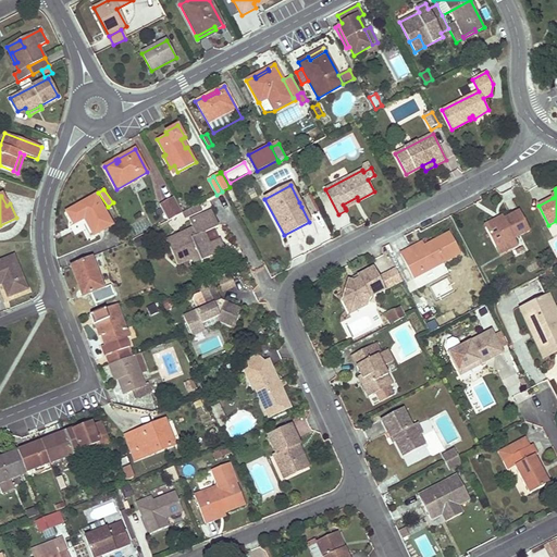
[(112,225),(96,196),(66,212),(73,224),(84,219),(94,235),(112,225)]
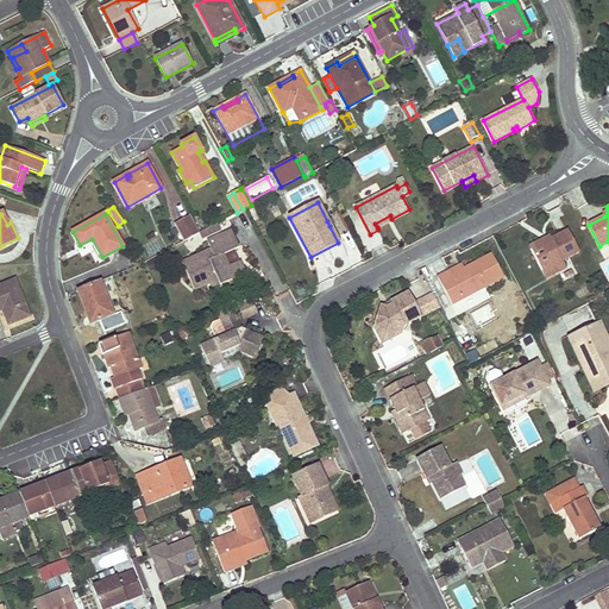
[(175,226),(190,218),(189,215),(174,224),(175,226)]
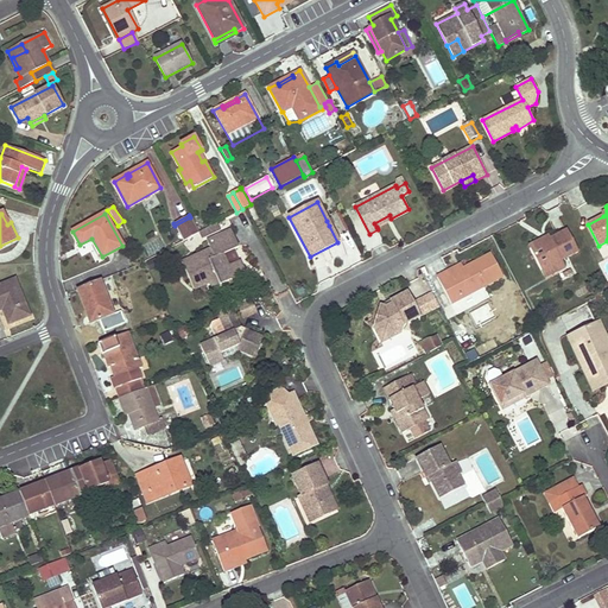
[(377,227),(391,219),(390,215),(374,223),(377,227)]
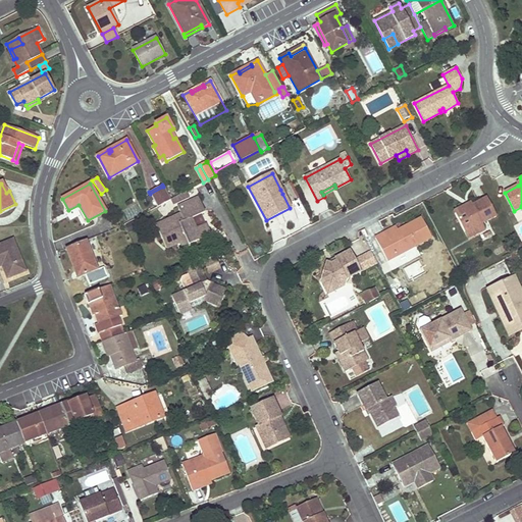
[(171,200),(163,187),(150,194),(158,207),(171,200)]
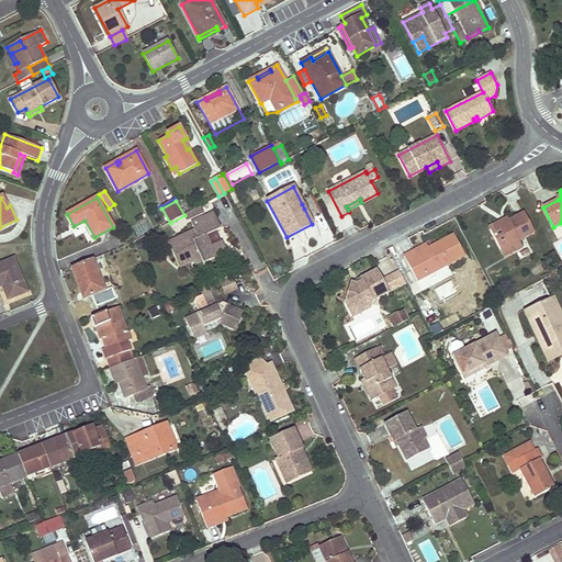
[(187,221),(203,213),(201,206),(184,215),(187,221)]
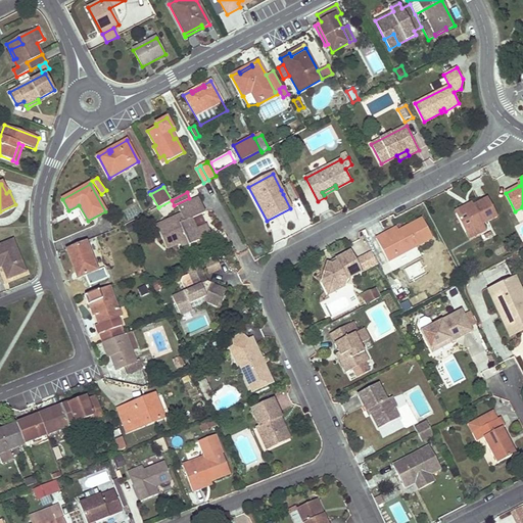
[(483,225),(497,217),(487,197),(472,205),(457,214),(456,215),(469,240),(486,232),(483,225)]
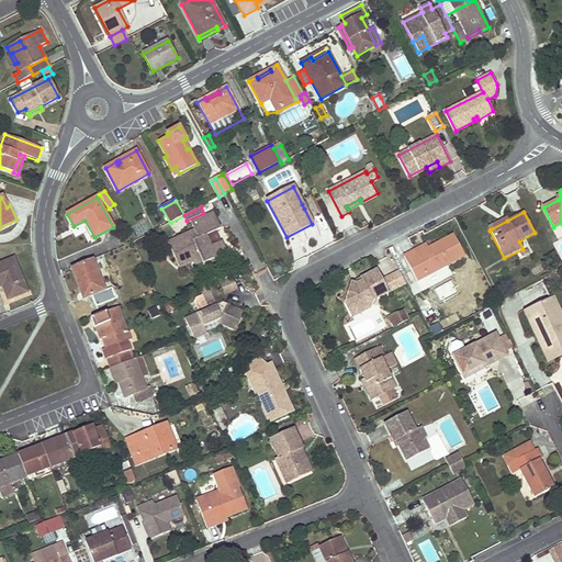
[(226,254),(221,242),(211,246),(208,245),(203,237),(221,229),(213,213),(191,223),(195,231),(168,243),(179,268),(194,260),(198,259),(195,256),(199,255),(202,261),(203,263),(226,254)]
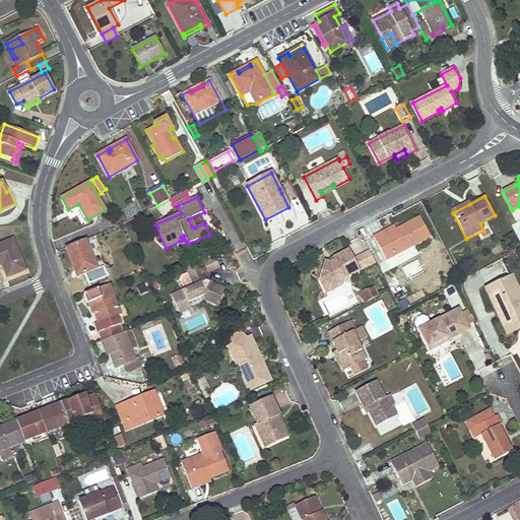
[(454,212),(469,204),(468,202),(453,210),(454,212)]
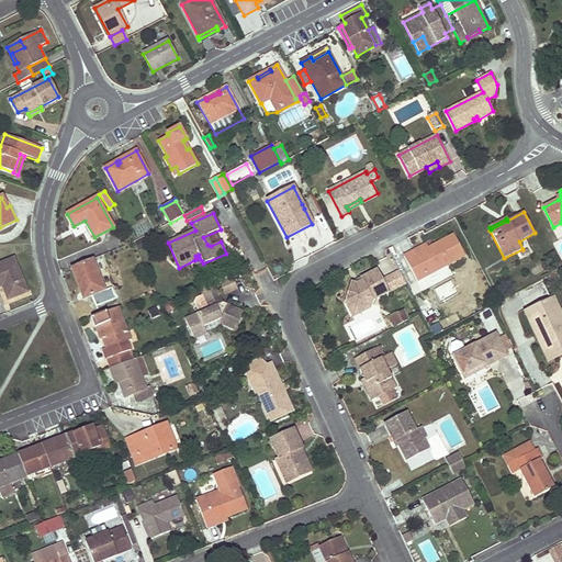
[(417,281),(465,256),(453,234),(427,248),(417,254),(415,250),(404,256),(417,281)]
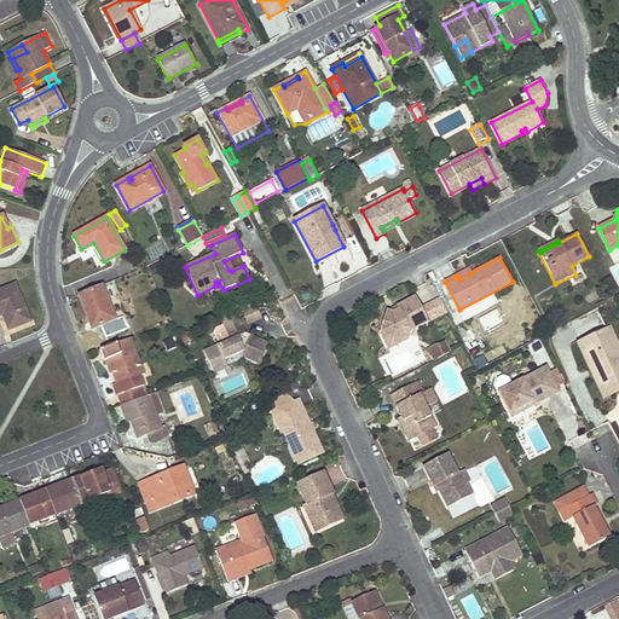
[(162,272),(157,264),(150,267),(154,276),(162,272)]
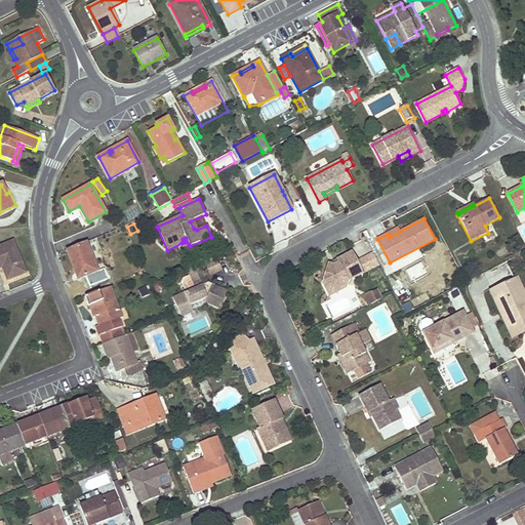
[(390,237),(399,232),(397,229),(388,234),(390,237)]
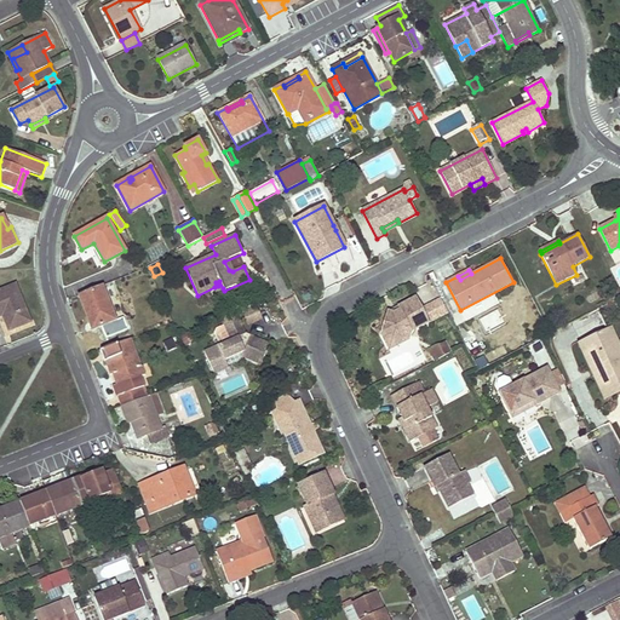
[(30,322),(15,285),(0,291),(0,316),(3,316),(9,331),(30,322)]
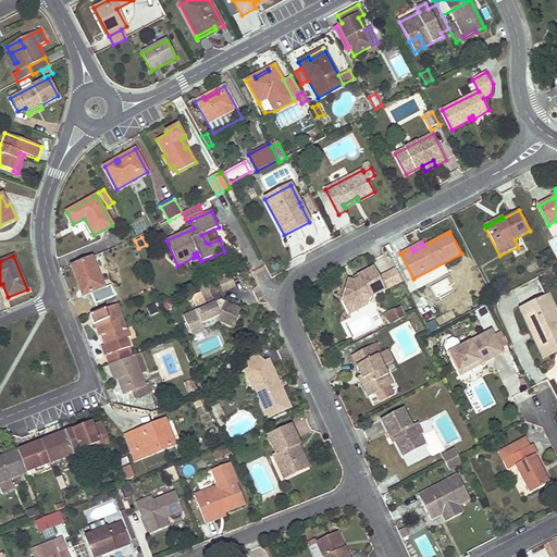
[(103,288),(91,257),(71,265),(78,286),(84,285),(87,295),(103,288)]
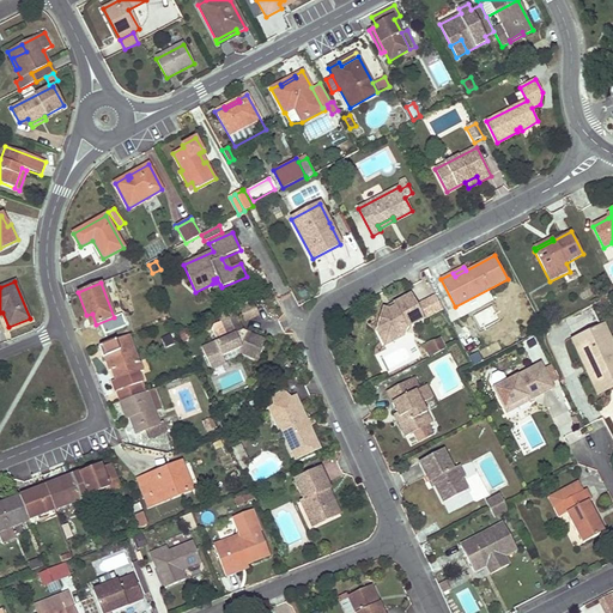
[(424,319),(418,305),(412,295),(393,304),(395,308),(388,310),(383,309),(377,332),(390,335),(394,341),(404,337),(406,328),(424,319)]
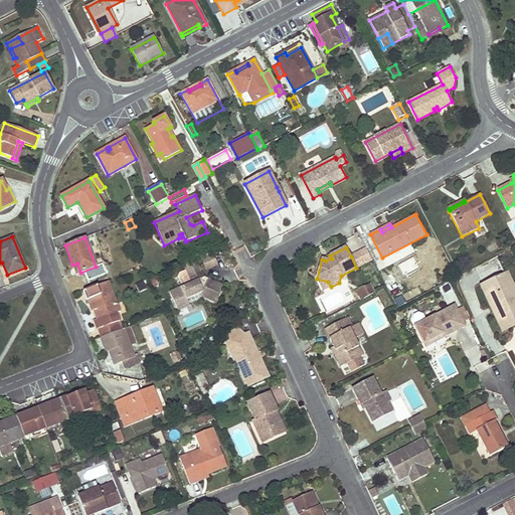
[(371,260),(365,249),(351,256),(356,268),(371,260)]
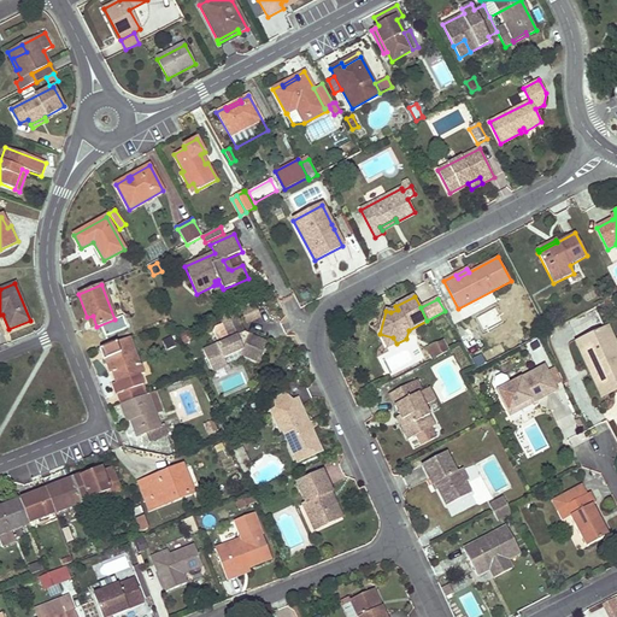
[(260,317),(256,305),(241,311),(246,323),(260,317)]
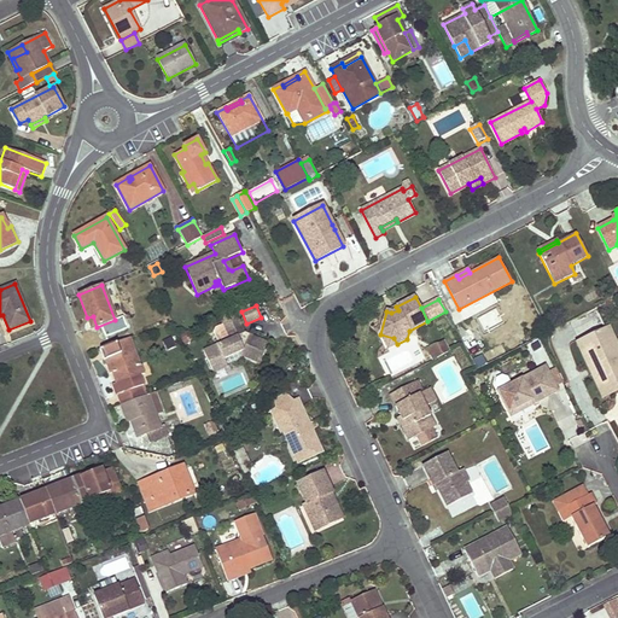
[(262,359),(268,343),(245,333),(234,310),(220,316),(223,325),(231,339),(220,344),(217,345),(217,344),(203,351),(211,368),(225,362),(225,360),(244,350),(262,359)]
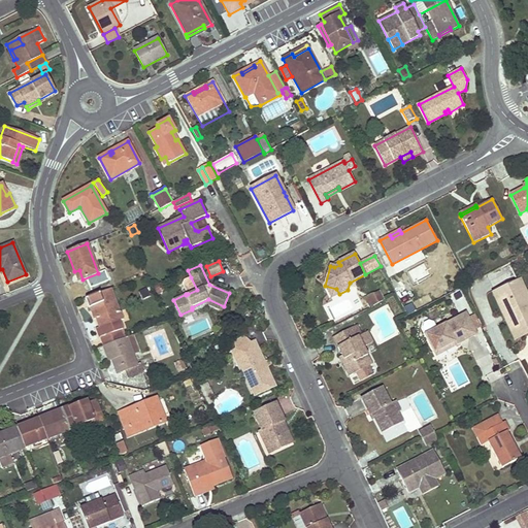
[(197,290),(191,277),(184,281),(183,283),(188,294),(197,290)]
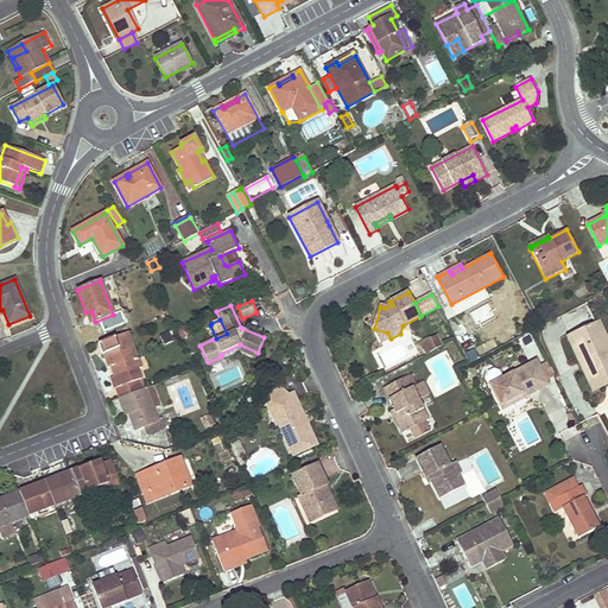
[(593,393),(607,385),(607,340),(600,322),(596,323),(607,348),(607,375),(593,384),(584,367),(588,365),(587,361),(583,362),(570,335),(567,337),(593,393)]
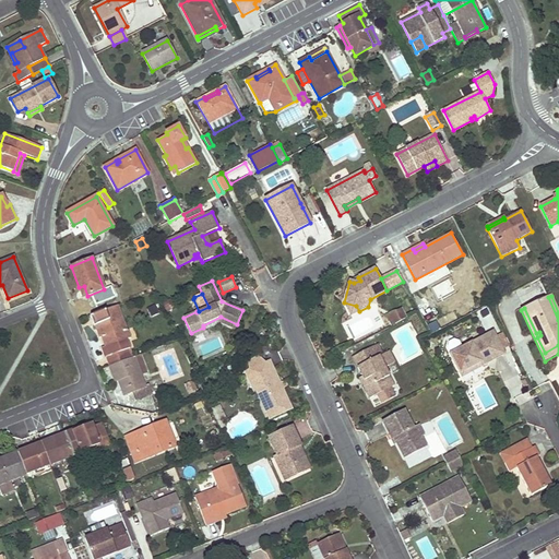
[(430,306),(425,297),(417,301),(423,310),(430,306)]
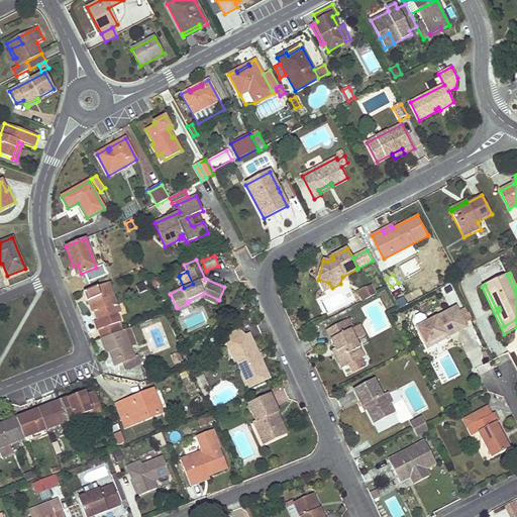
[(516,319),(516,296),(507,275),(485,285),(496,308),(499,307),(500,310),(497,312),(504,326),(516,319)]
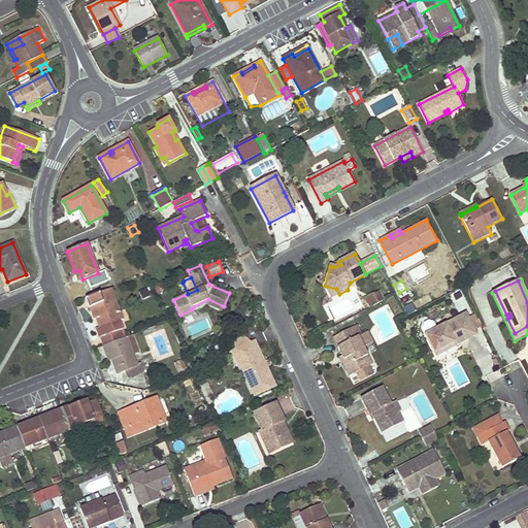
[(166,290),(163,283),(155,287),(158,294),(166,290)]
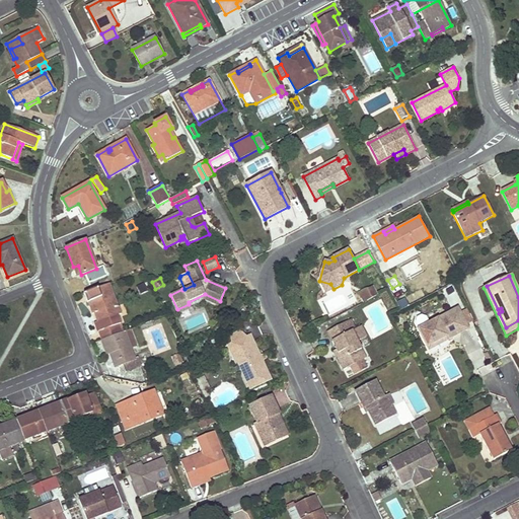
[(334,289),(330,284),(319,281),(325,293),(334,289)]
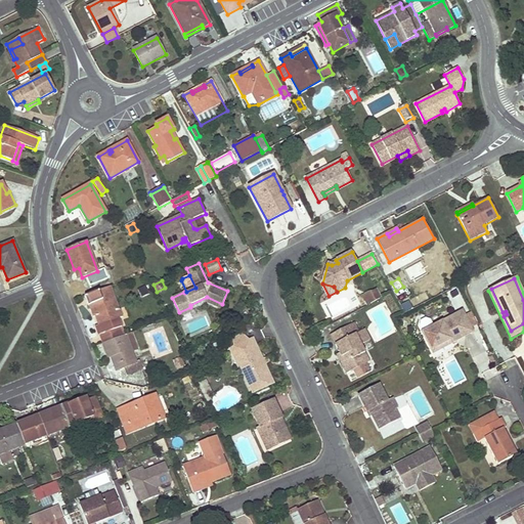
[(118,309),(110,287),(85,296),(88,305),(89,305),(91,304),(94,312),(96,311),(97,314),(95,315),(95,316),(99,325),(96,326),(99,335),(100,335),(122,326),(119,318),(116,310),(118,309)]
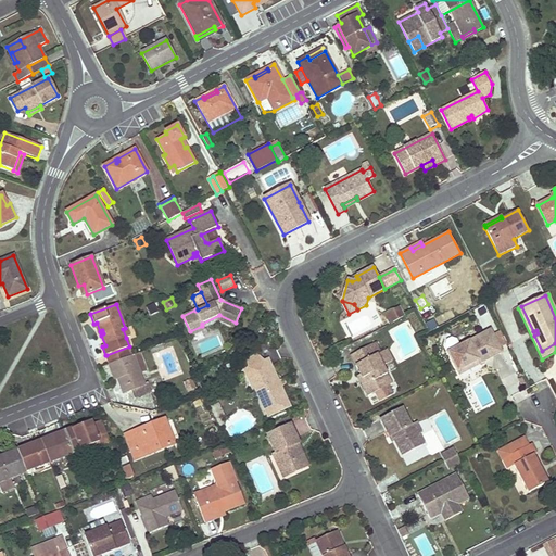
[(158,312),(154,304),(148,307),(151,314),(158,312)]
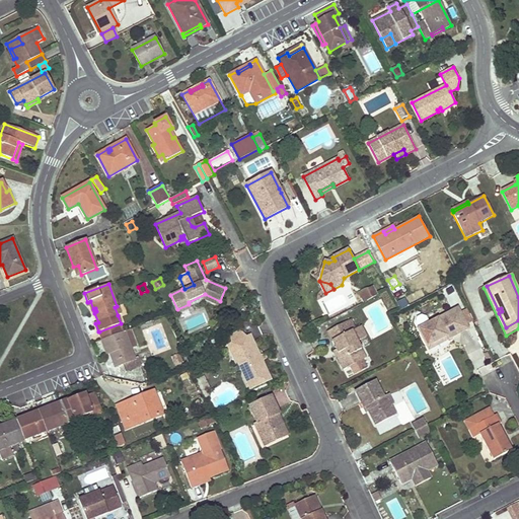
[(377,295),(373,286),(363,292),(367,301),(377,295)]
